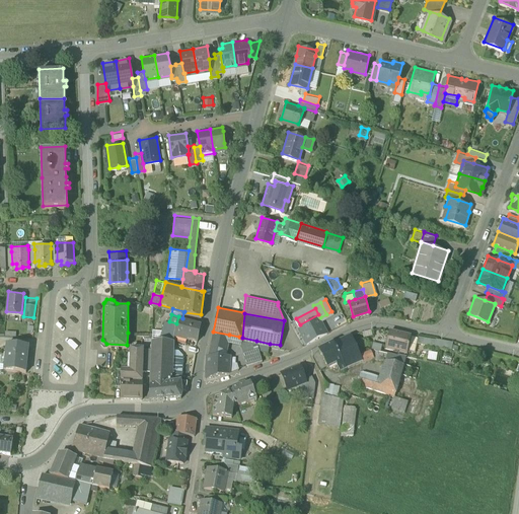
[(320,317),(318,314),(300,324),(299,325),(307,341),(326,331),(320,317)]
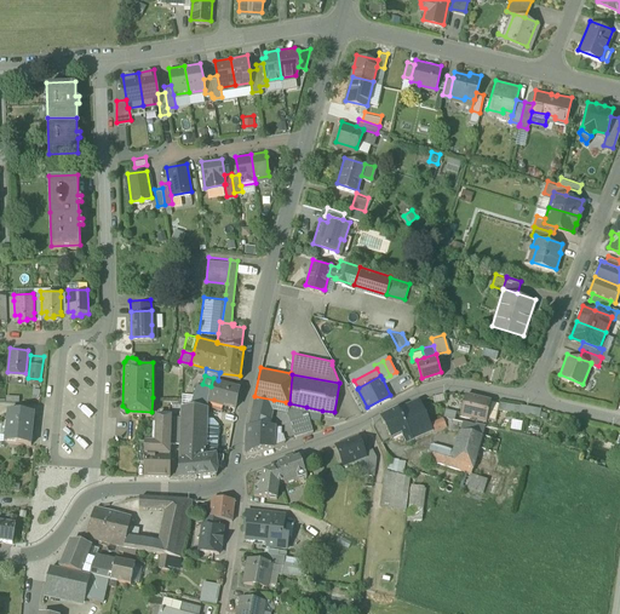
[(208,396),(236,403),(240,385),(218,380),(213,378),(211,386),(208,396)]
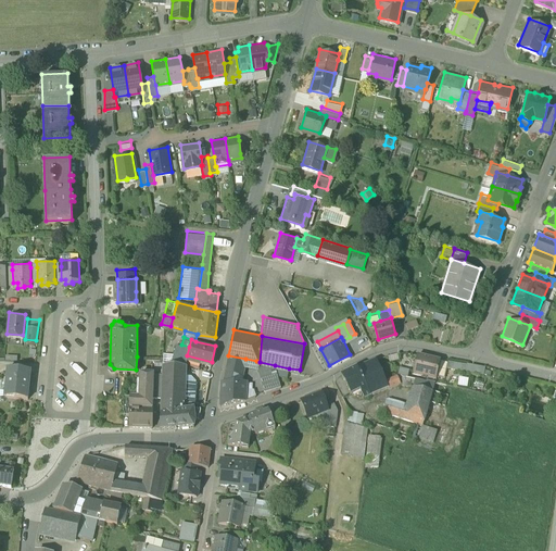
[(187,355),(189,347),(181,345),(180,343),(178,354),(163,354),(163,357),(163,362),(187,363),(187,355)]
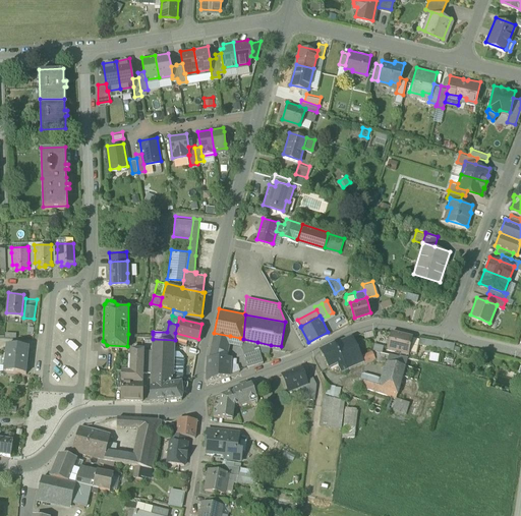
[(408,351),(409,348),(412,334),(391,329),(387,346),(408,351)]
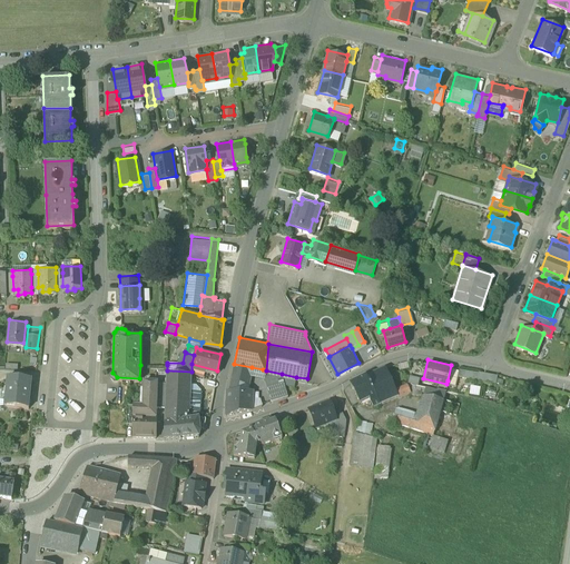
[(249,379),(252,367),(234,364),(232,376),(249,379)]
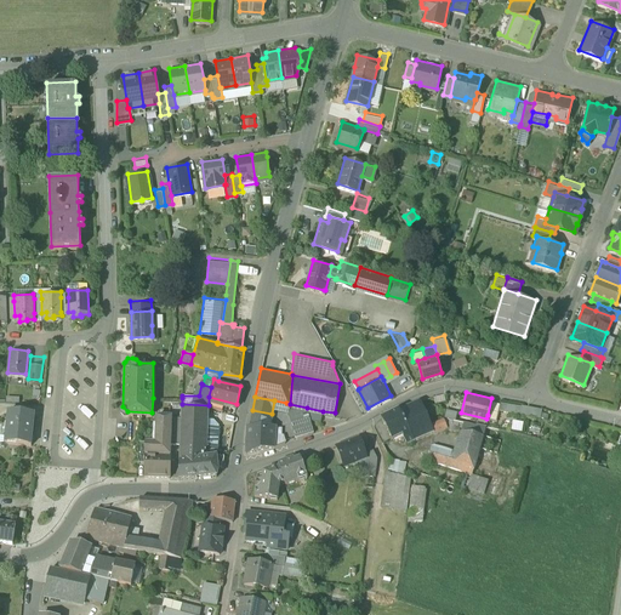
[(433,430),(446,425),(444,416),(440,416),(431,421),(420,398),(398,406),(409,428),(403,431),(406,439),(409,439),(433,428),(433,430)]
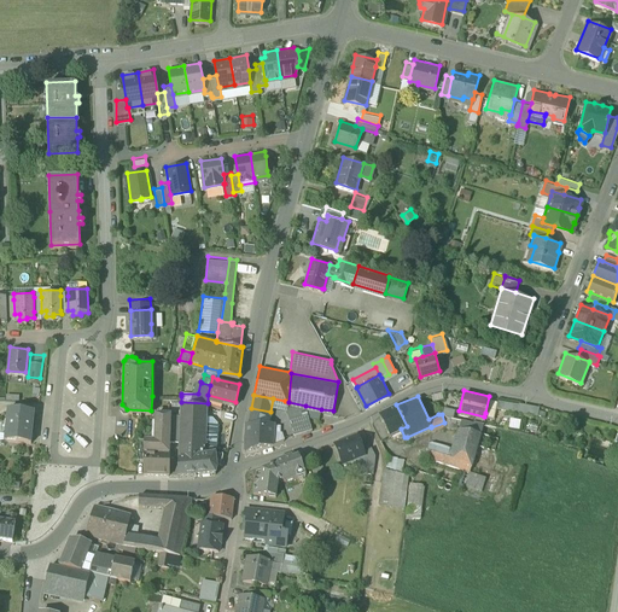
[(497,398),(489,396),(485,413),(494,415),(497,398)]
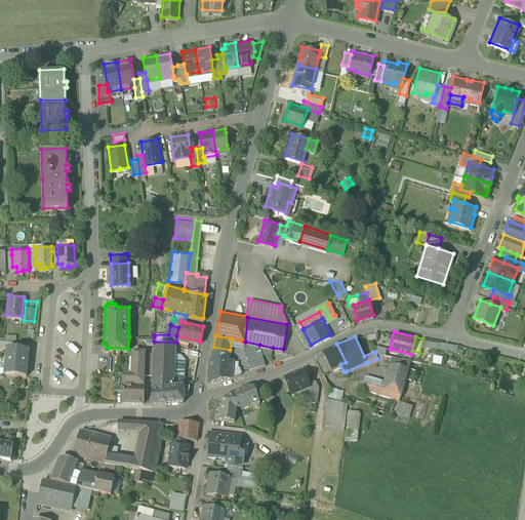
[(422,344),(440,347),(441,341),(423,337),(422,344)]
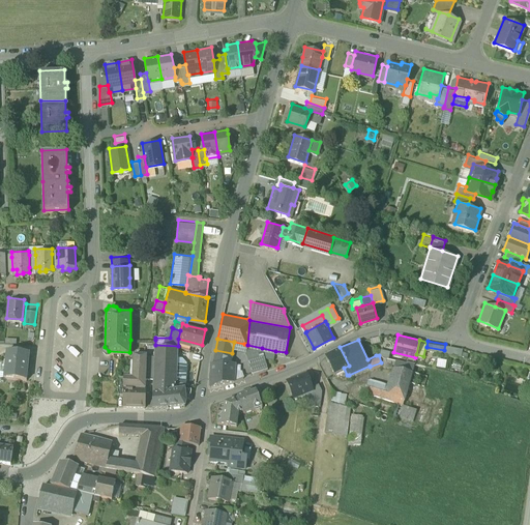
[(265,355),(262,348),(247,345),(244,344),(253,371),(254,371),(268,366),(265,355)]
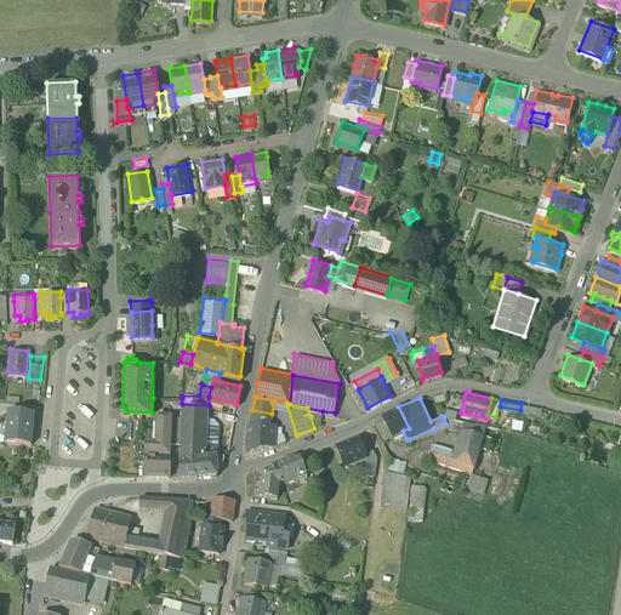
[(539,406),(522,403),(520,410),(537,414),(539,406)]
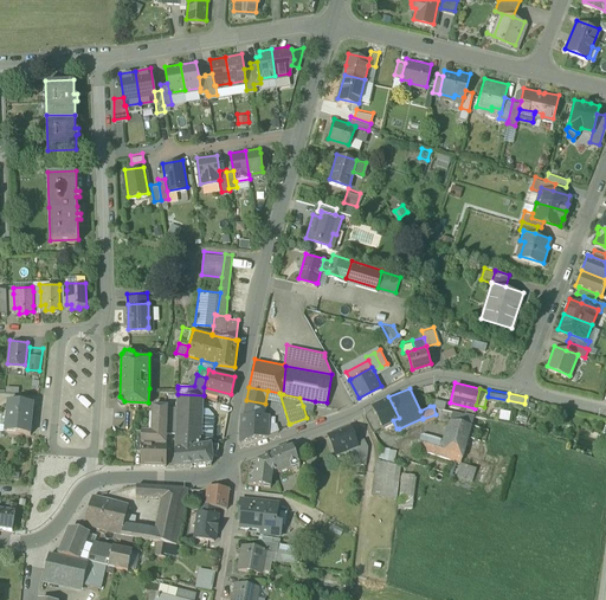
[(175,446),(201,443),(201,434),(202,406),(204,395),(178,394),(176,404),(176,420),(175,431),(175,446)]
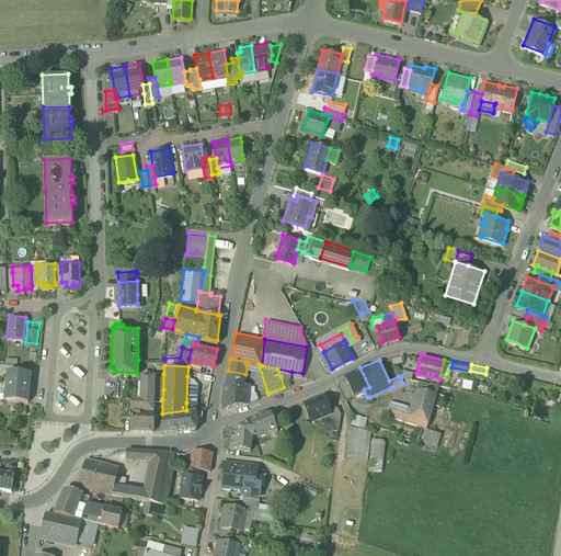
[(354,393),(356,394),(364,389),(369,387),(359,367),(344,375),(354,393)]
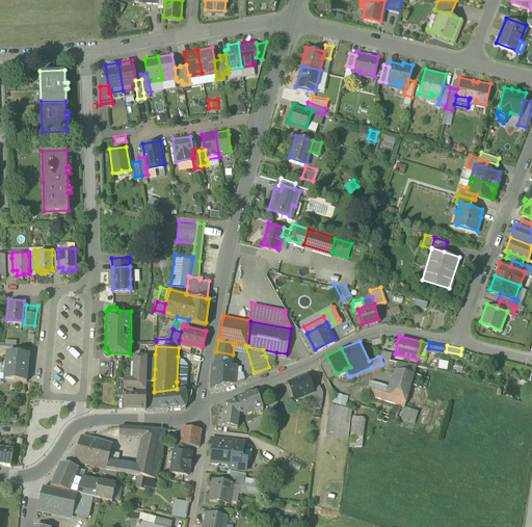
[(4,376),(27,378),(29,351),(6,349),(4,376)]
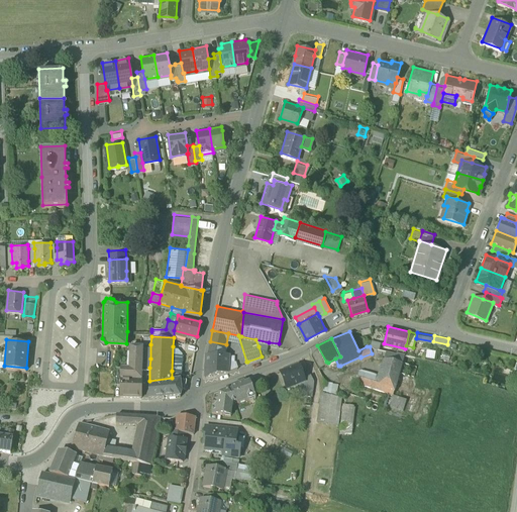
[(259,346),(267,348),(269,342),(255,339),(259,346)]
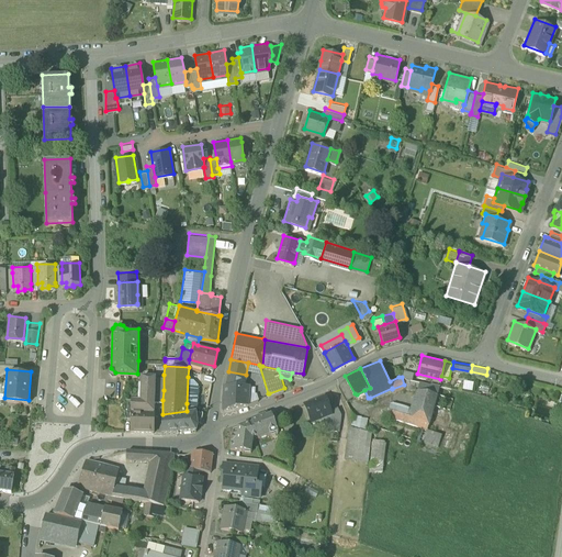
[(228,371),(225,382),(244,382),(246,375),(228,371)]
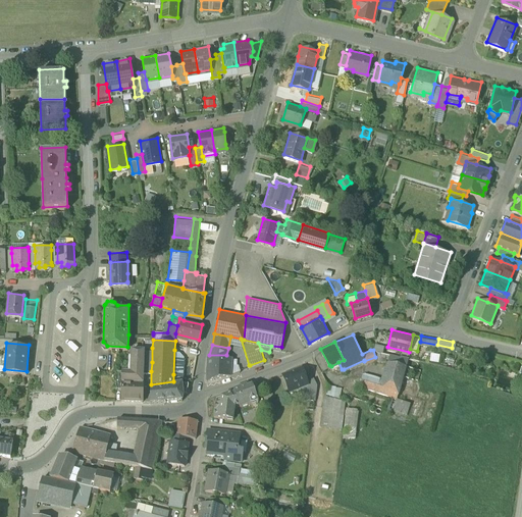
[(121,398),(142,398),(143,378),(142,378),(142,370),(143,370),(144,348),(132,347),(131,369),(122,369),(121,398)]
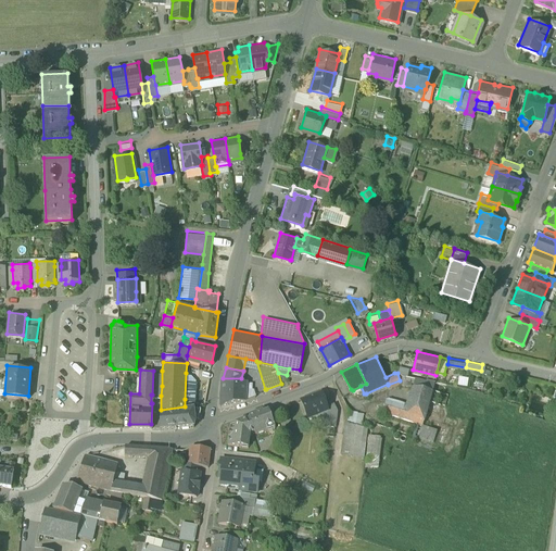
[(152,395),(161,396),(162,386),(162,371),(153,371),(152,395)]
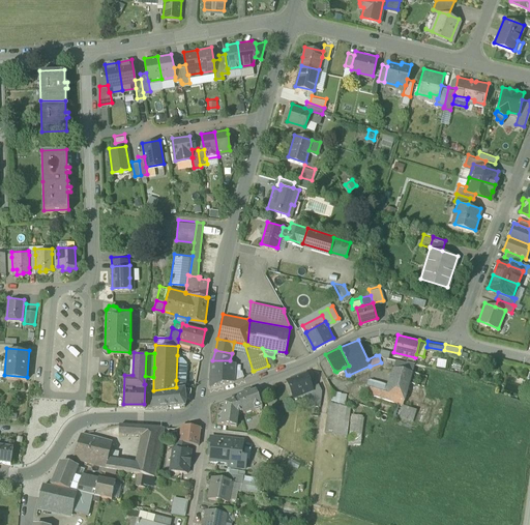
[(383,354),(379,355),(381,362),(381,363),(393,367),(395,357),(388,355),(383,354)]
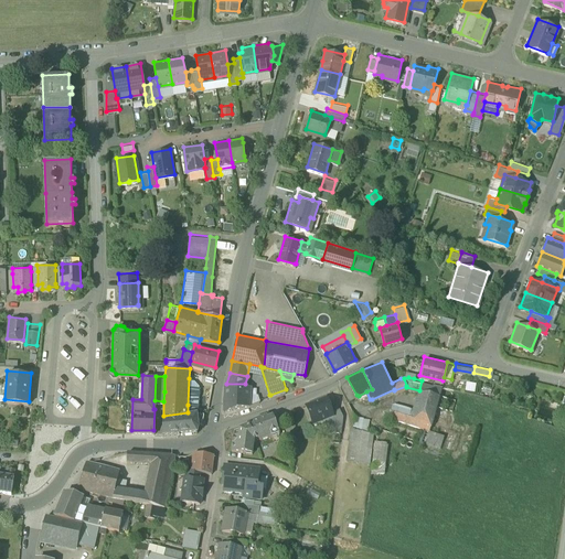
[(188,405),(196,406),(198,384),(193,378),(189,378),(188,405)]
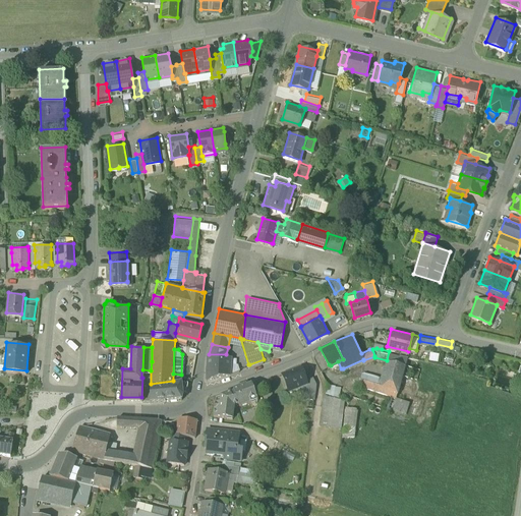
[(407,355),(389,351),(387,360),(381,378),(378,390),(396,396),(402,373),(405,362),(407,355)]
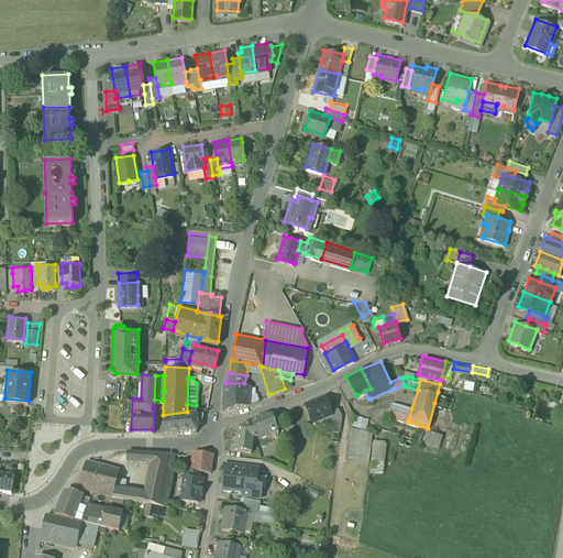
[(250,383),(244,383),(225,383),(223,383),(223,407),(249,402),(250,383)]
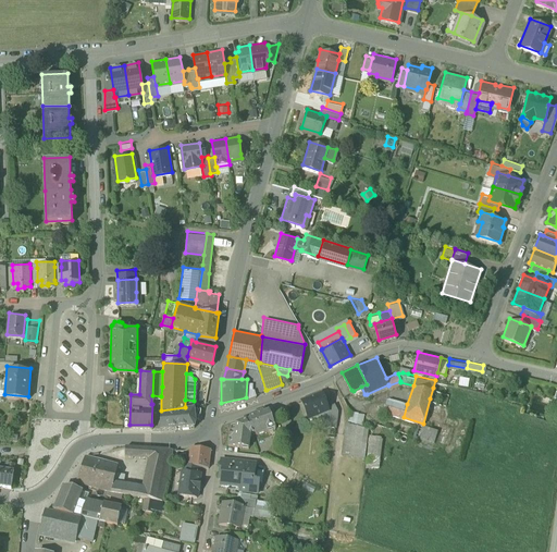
[(430,399),(438,401),(442,390),(433,388),(430,399)]
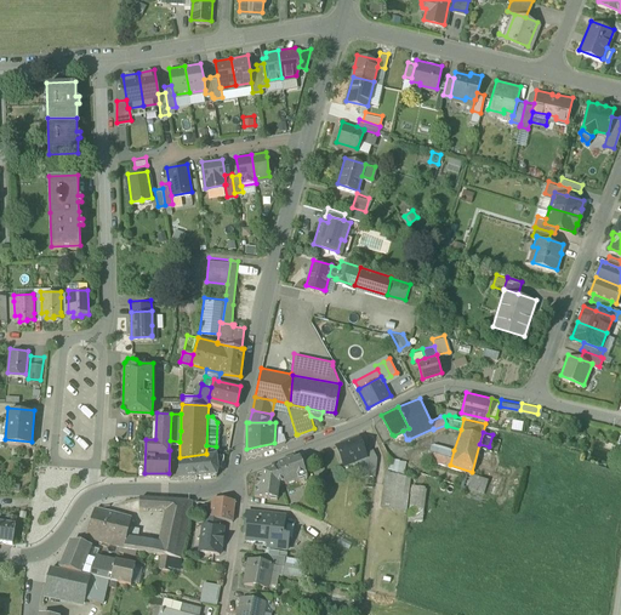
[(336,443),(345,463),(363,456),(366,454),(365,450),(359,434),(336,443)]
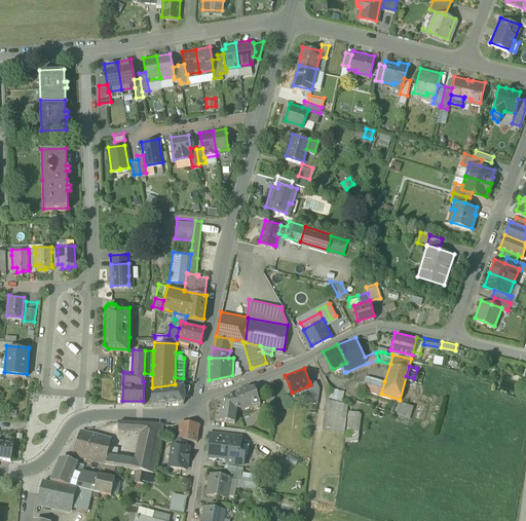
[(424,370),(417,368),(414,378),(421,380),(424,370)]
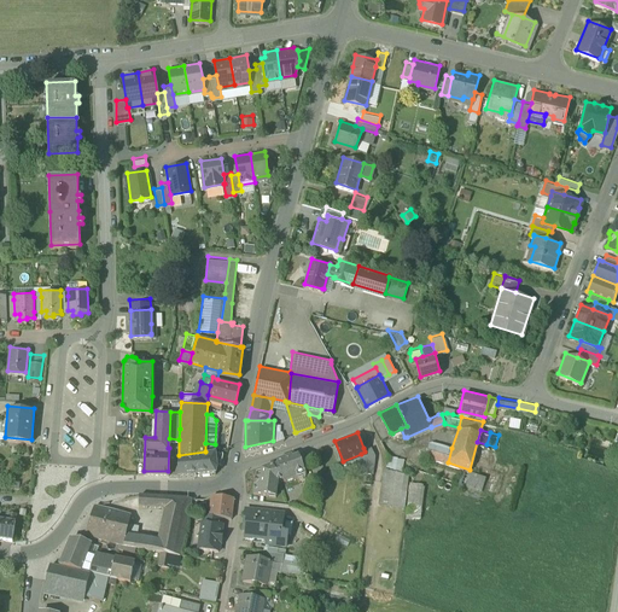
[(424,454),(448,462),(452,448),(427,441),(424,454)]
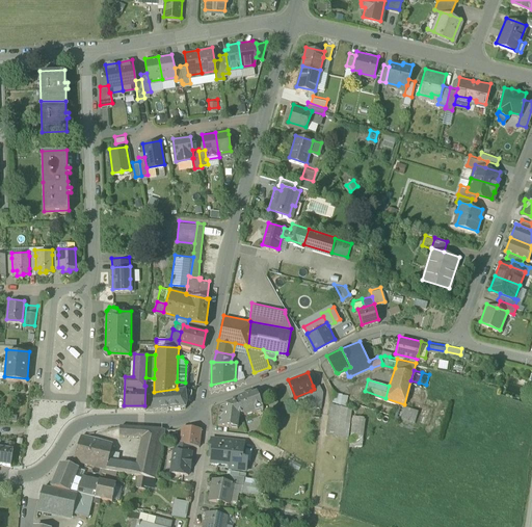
[(418,409),(426,385),(419,383),(410,380),(404,404),(418,409)]
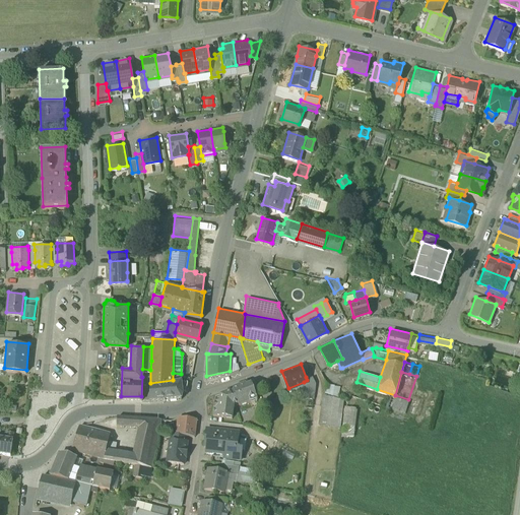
[(303,394),(314,395),(316,381),(313,374),(306,377),(307,380),(304,382),(306,389),(302,391),(303,394)]
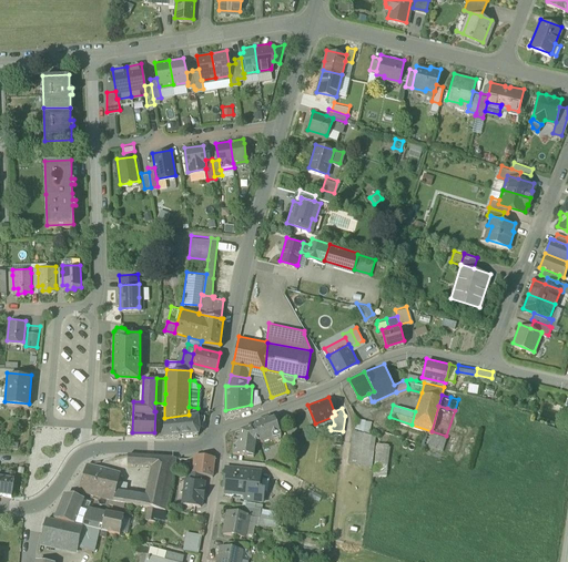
[(200,427),(198,414),(189,415),(164,418),(163,433),(163,436),(188,432),(199,432),(200,427)]
